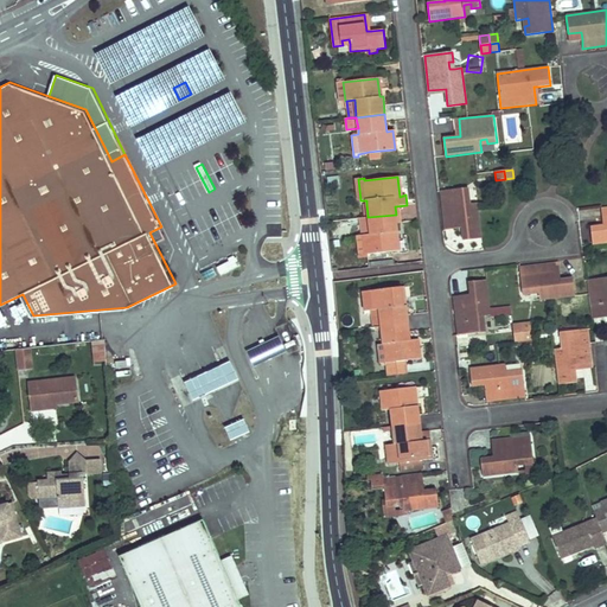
[(593,191),(589,187),(596,181),(590,177),(579,187),(587,196),(593,191)]
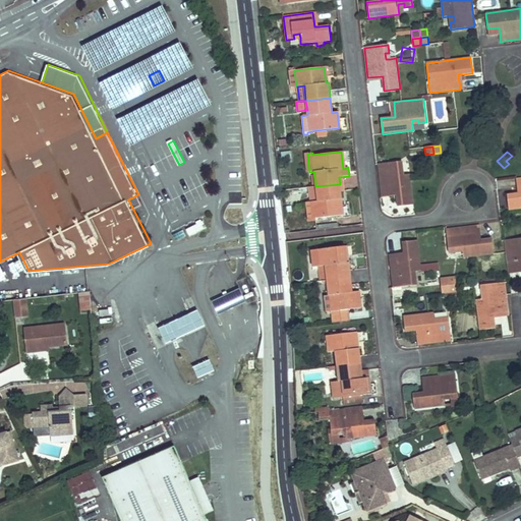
[(401,161),(378,164),(382,193),(396,192),(396,195),(398,207),(413,205),(409,174),(403,175),(399,175),(399,170),(402,169),(401,161)]
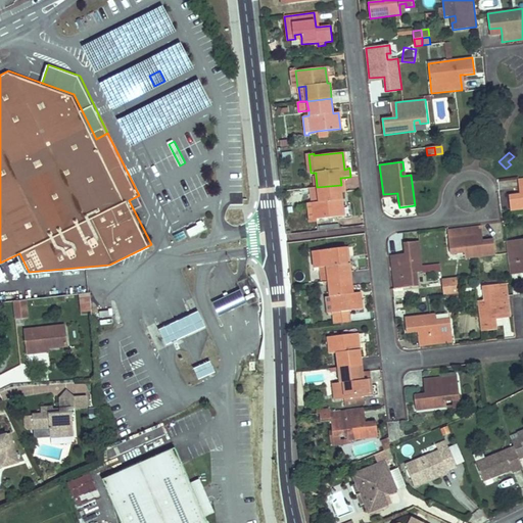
[(511,210),(522,209),(522,179),(522,186),(522,193),(520,194),(510,195),(511,210)]
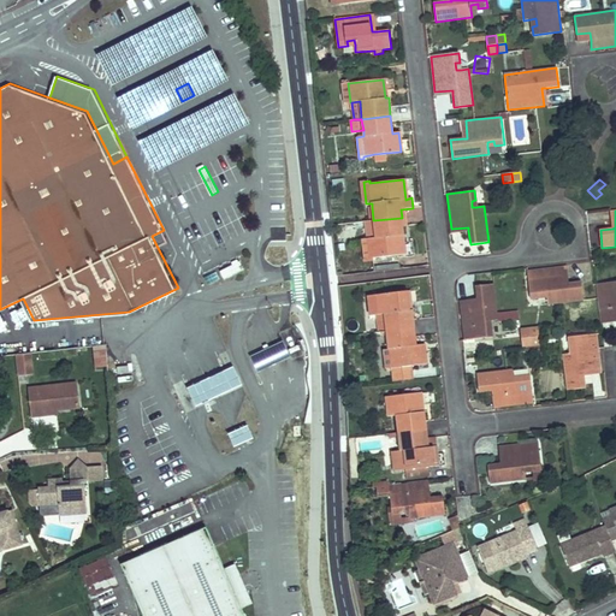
[(373,258),(403,254),(401,236),(404,236),(403,226),(402,218),(373,220),(366,221),(367,240),(363,241),(365,261),(373,260),(373,258)]
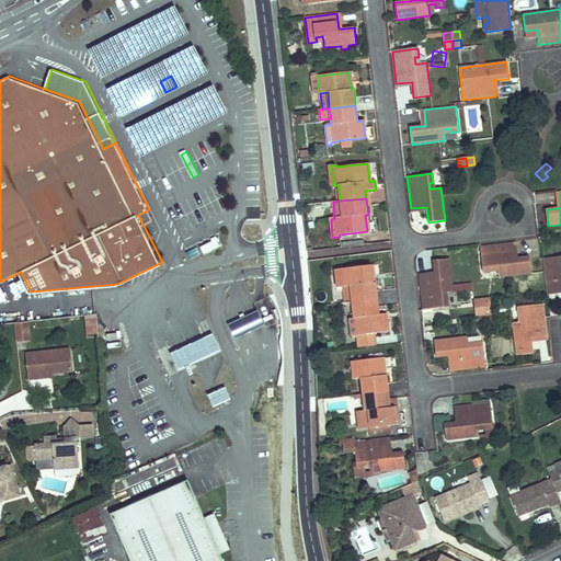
[(210,252),(216,249),(210,238),(205,241),(210,252)]
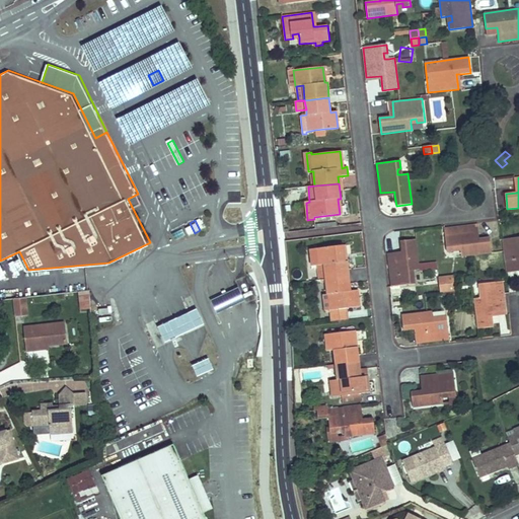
[(461,256),(466,256),(492,253),(490,238),(479,239),(475,240),(474,225),(444,228),(447,252),(455,251),(454,247),(460,246),(460,250),(461,256)]
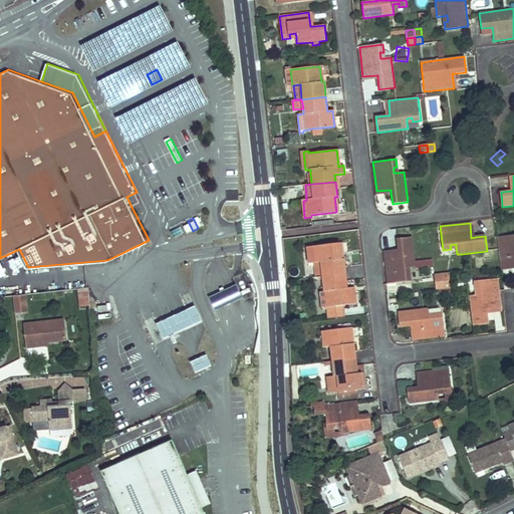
[(513,235),(498,238),(501,267),(513,265),(513,235)]
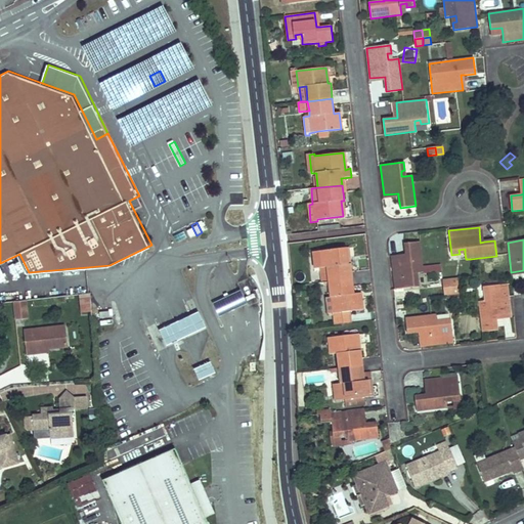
[(404,244),(405,254),(405,258),(391,260),(395,290),(419,287),(418,278),(413,279),(412,273),(417,273),(424,272),(420,242),(404,244)]
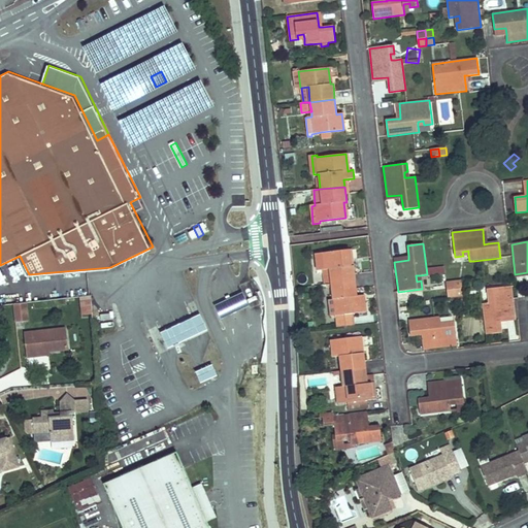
[(356,281),(354,265),(351,266),(350,250),(323,253),(325,269),(329,269),(331,284),(356,281)]
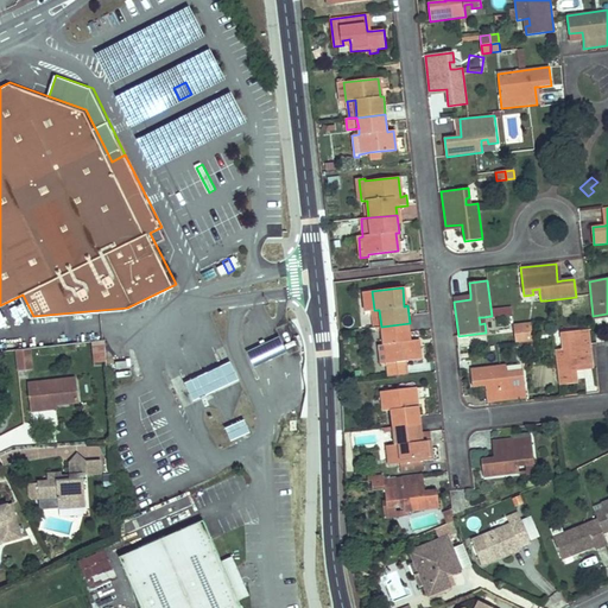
[(374,310),(372,291),(363,292),(366,311),(371,311),(374,310)]
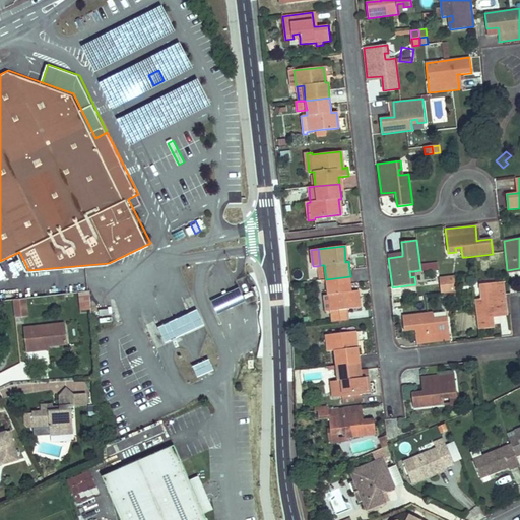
[(421,263),(421,271),(438,271),(438,263),(421,263)]
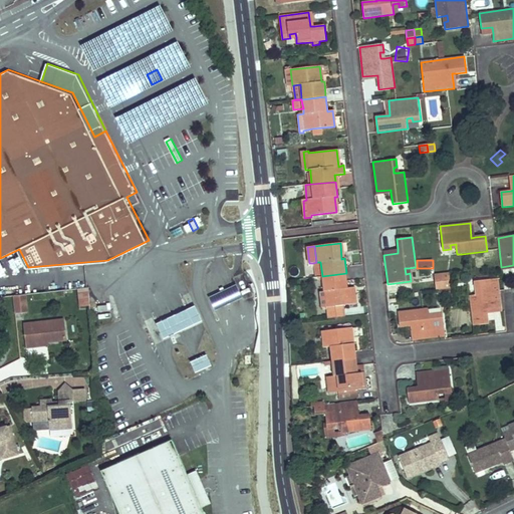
[(320,262),(316,262),(313,263),(315,277),(322,276),(320,262)]
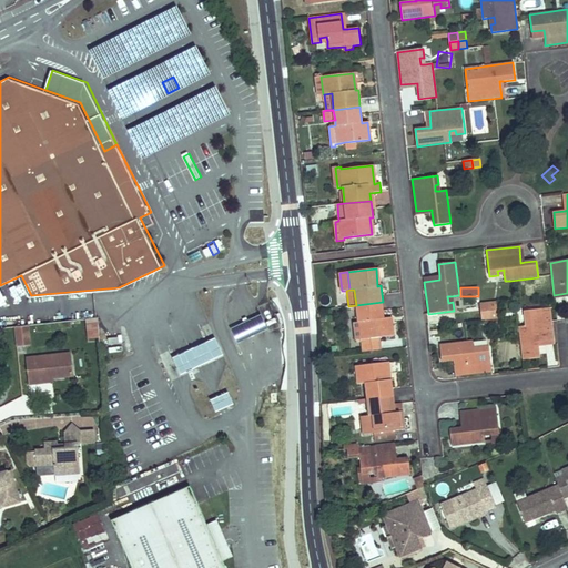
[(385,318),(383,302),(356,305),(358,323),(354,323),(356,342),(362,342),(362,340),(363,338),(378,337),(392,336),(389,317),(385,318)]
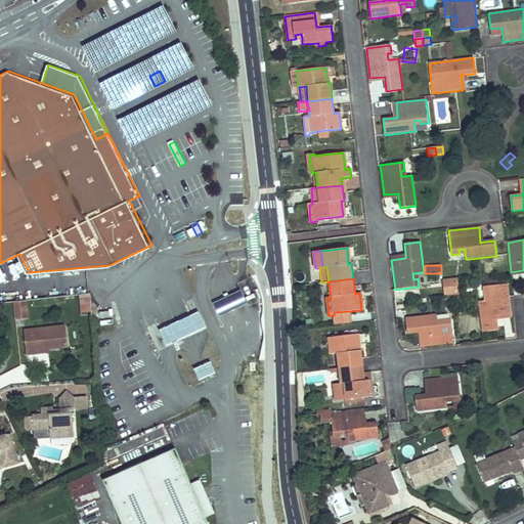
[(457,278),(450,279),(451,287),(459,287),(457,278)]
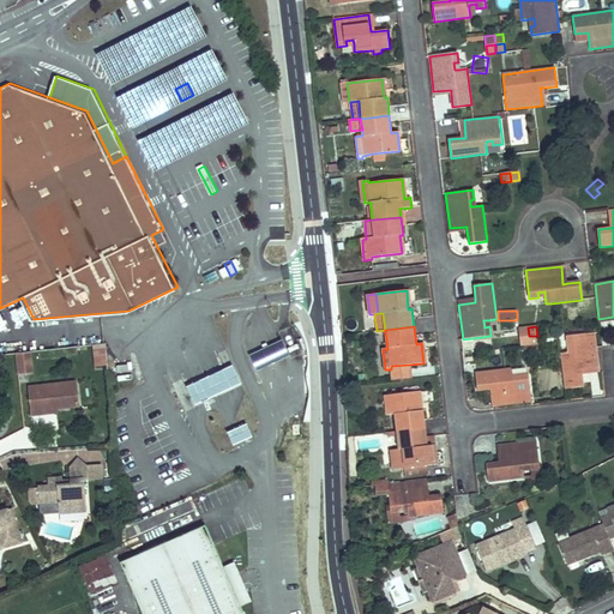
[(518,329),(519,337),(529,336),(528,327),(518,329)]
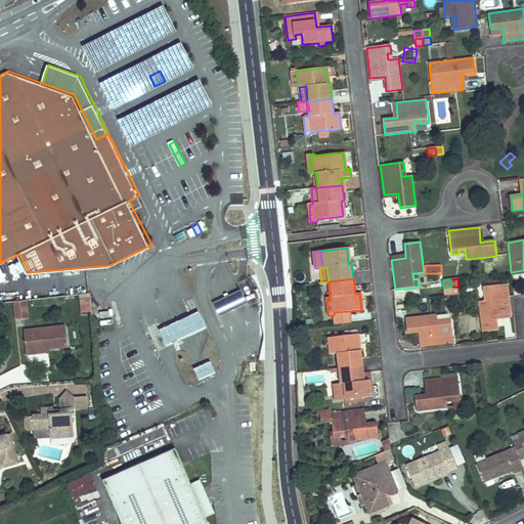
[(479,302),(479,307),(482,333),(497,331),(496,320),(496,316),(511,314),(507,285),(483,288),(484,296),(488,295),(489,301),(485,301),(479,302)]
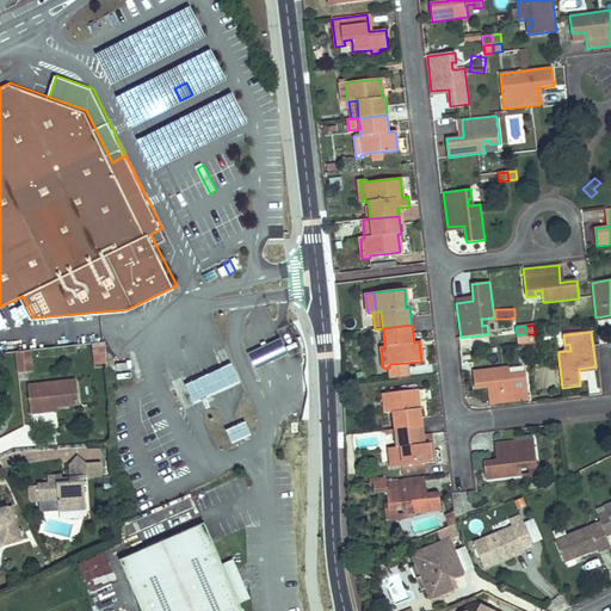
[(518,345),(528,344),(526,334),(517,335),(518,345)]
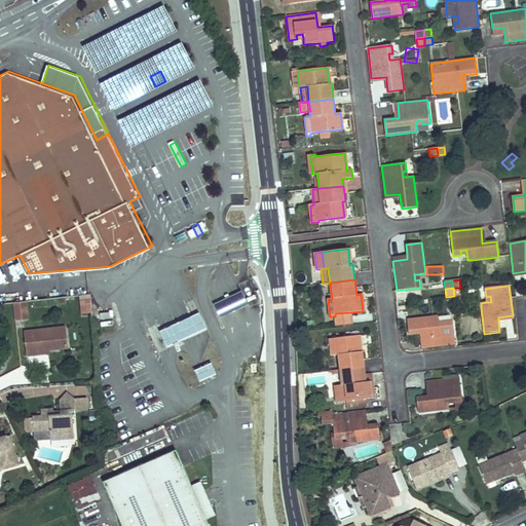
[(461,295),(460,288),(453,288),(454,296),(461,295)]
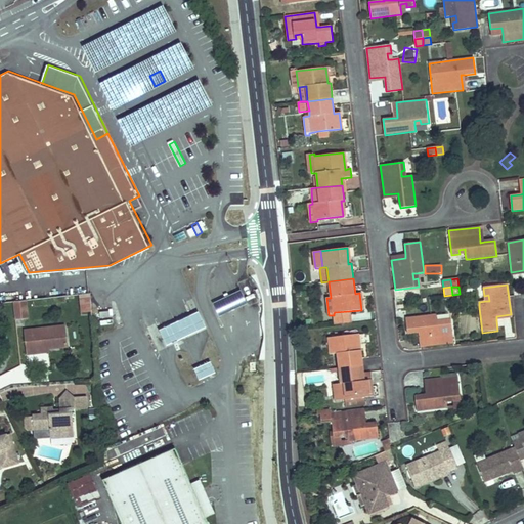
[(249,300),(243,288),(230,293),(236,306),(249,300)]
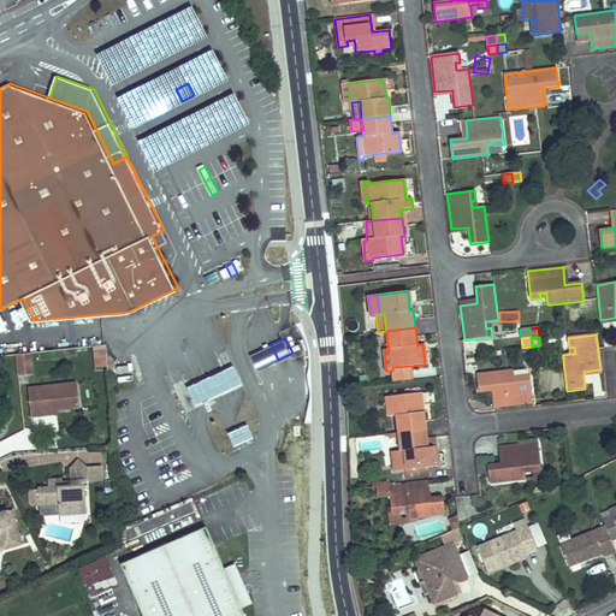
[(93,345),(94,368),(107,368),(106,345),(93,345)]
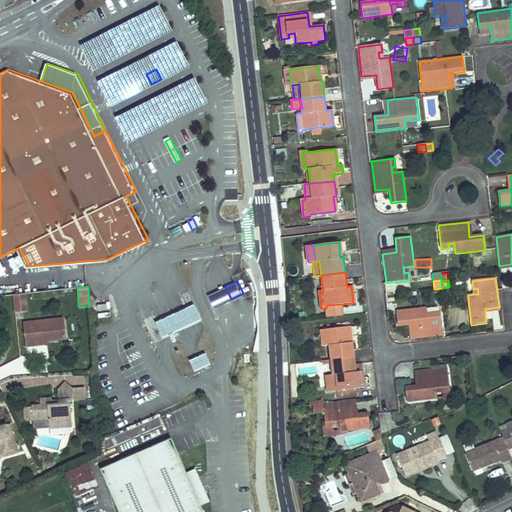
[(227,301),(222,288),(210,294),(216,306),(227,301)]
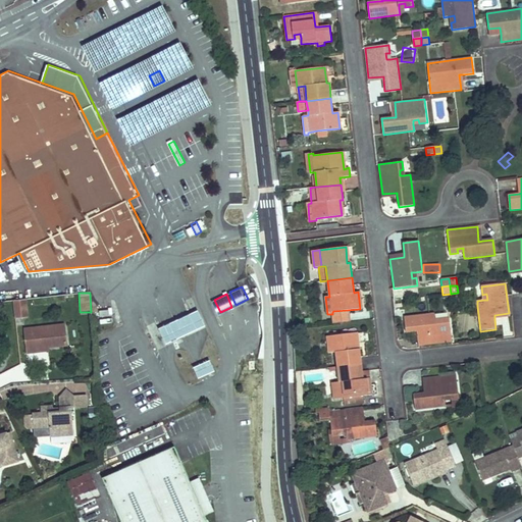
[(29,317),(27,300),(13,301),(15,318),(29,317)]
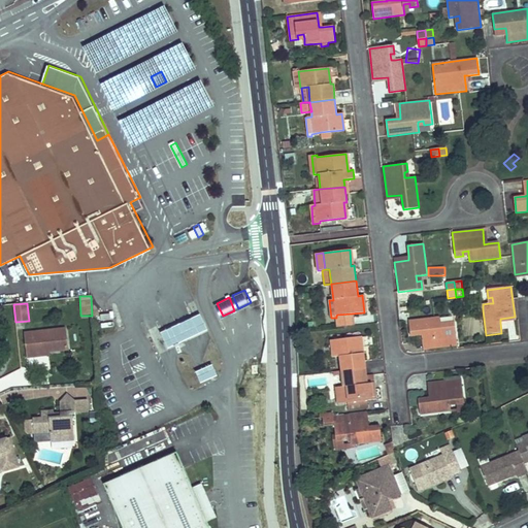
[(202,311),(162,330),(169,345),(209,328),(202,311)]
